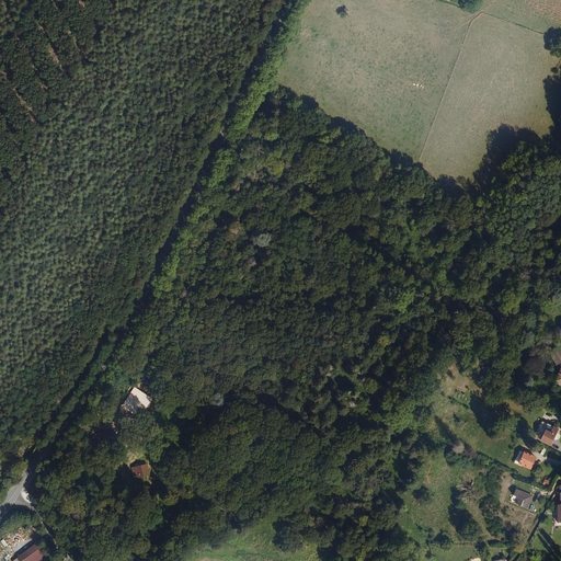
[(153,398),(135,387),(123,409),(142,419),(153,398)]
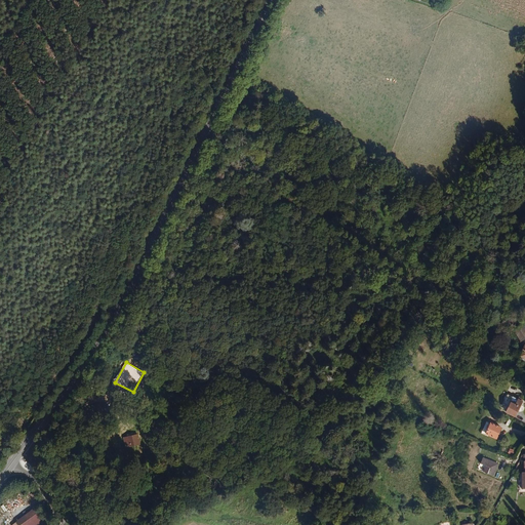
[(512,405),(507,413),(515,418),(523,404),(515,399),(513,400),(511,403),(512,405)]
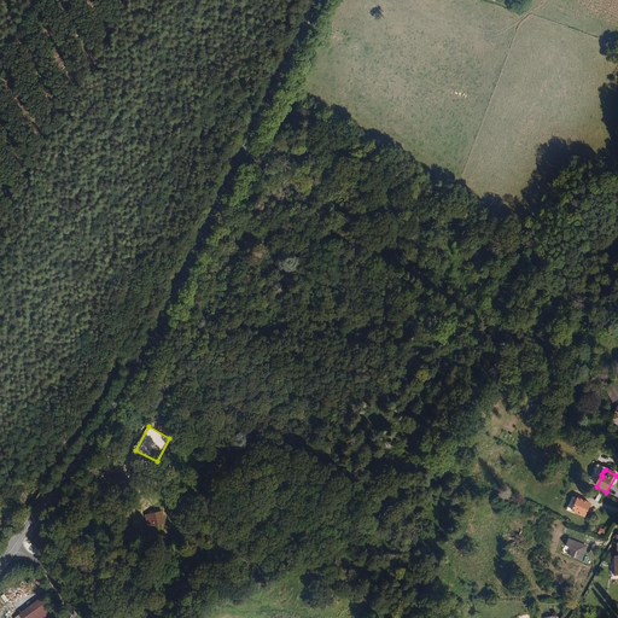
[(583,518),(589,506),(579,501),(573,513),(583,518)]
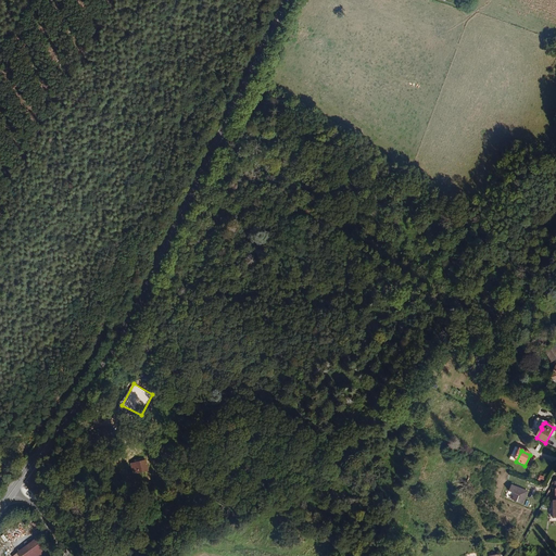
[(143,471),(142,468),(144,467),(141,460),(137,463),(137,464),(133,466),(137,475),(143,471)]
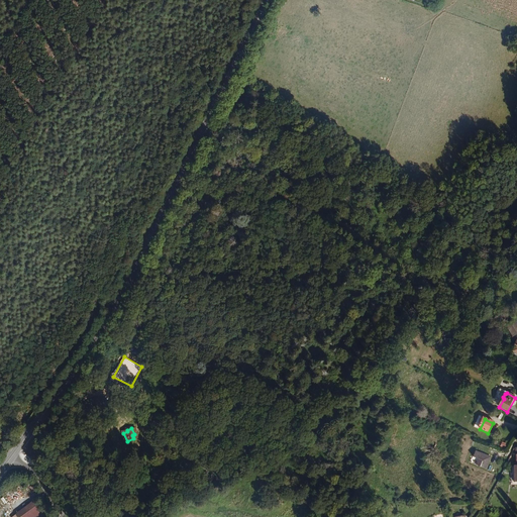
[(477,451),(474,457),(480,461),(477,467),(484,472),(491,459),(477,451)]
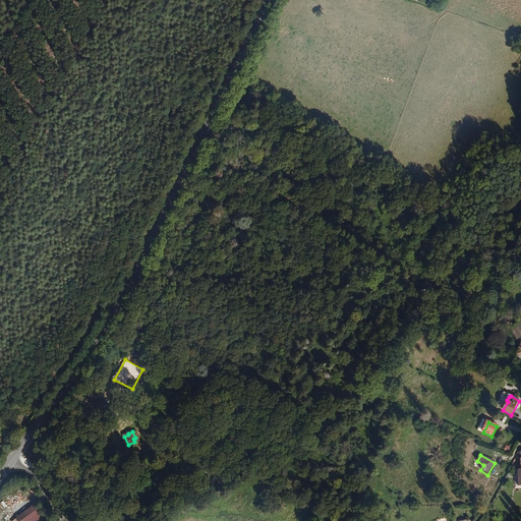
[(33,506),(15,519),(16,520),(33,520),(37,519),(35,515),(38,513),(33,506)]
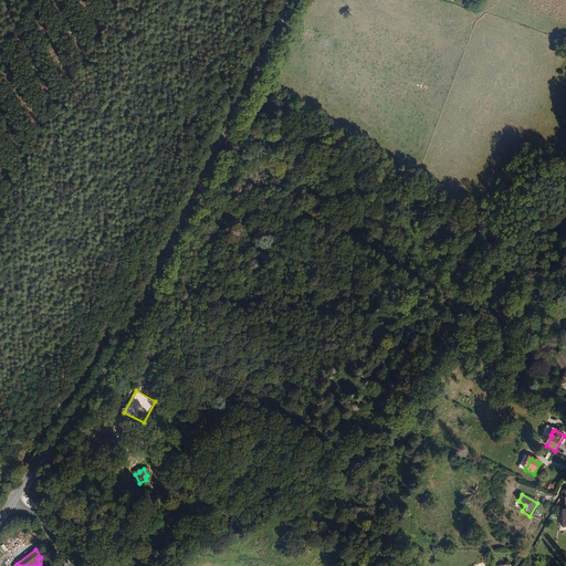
All buildings are outlined.
